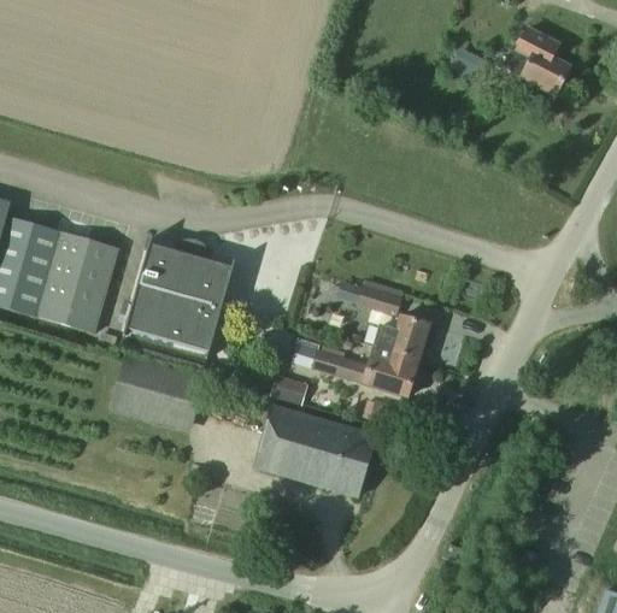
[(511,72),(519,76),(553,94),(569,65),(552,56),(559,42),(528,27),(516,49),(505,53),(511,72)]
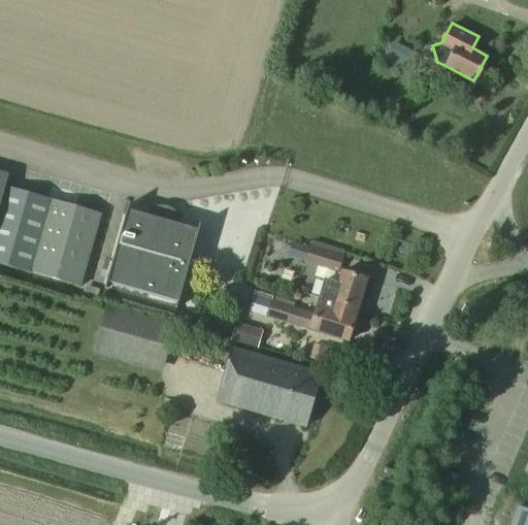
[(409,71),(419,54),(392,40),(383,59),(409,71)]
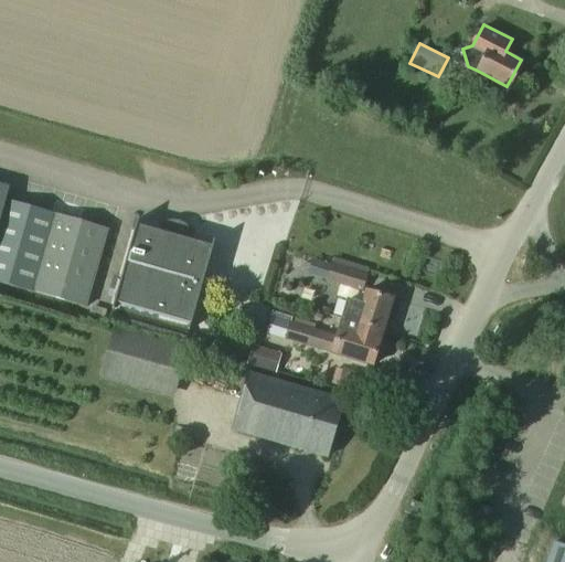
[(0,215),(6,198),(9,184),(0,181),(0,215)]
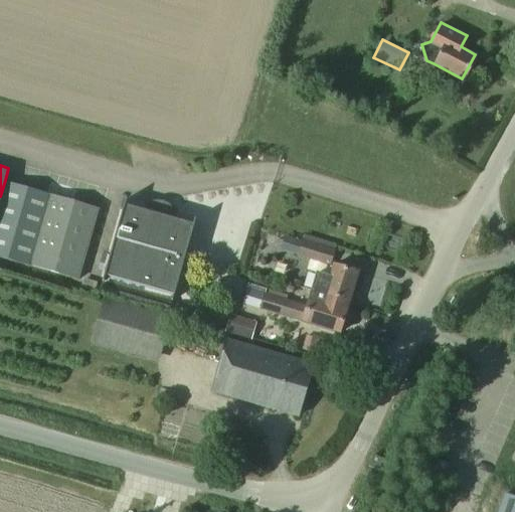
[(5,180),(0,196),(0,256),(78,279),(99,206),(5,180)]
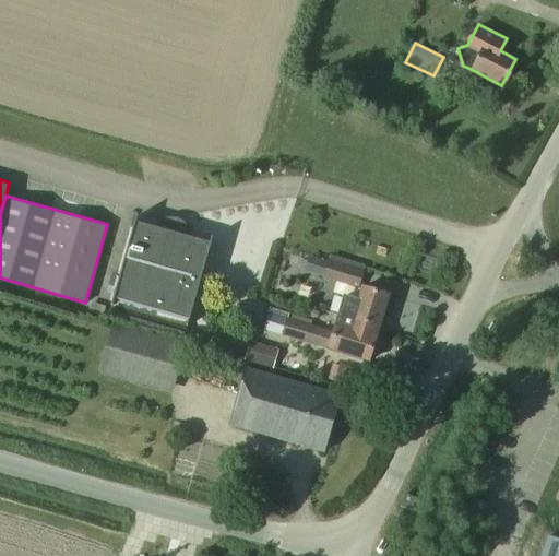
[(114,303),(116,296),(189,317),(187,323),(189,324),(214,236),(212,235),(211,241),(186,234),(188,225),(165,219),(163,228),(138,221),(139,214),(138,214),(113,303),(114,303)]
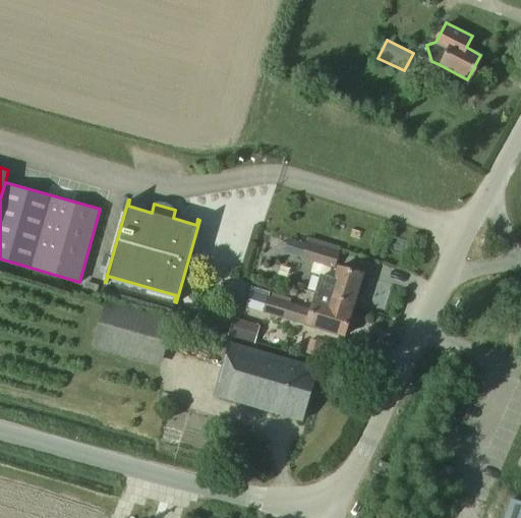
[(287,237),(283,251),(301,256),(305,242),(287,237)]
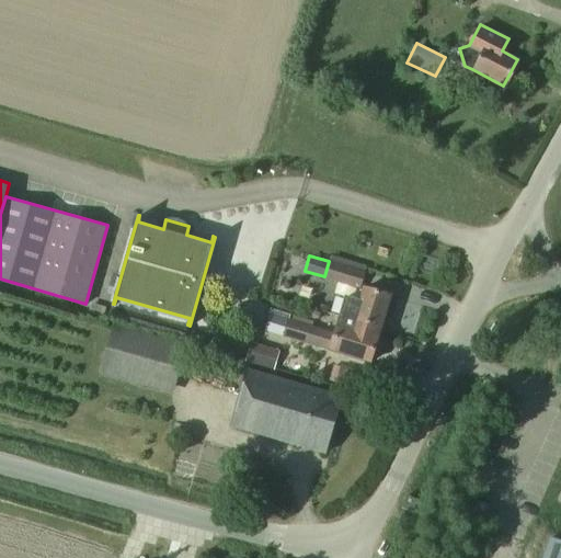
[(323,277),(359,288),(365,271),(329,260),(329,261),(324,276),(323,277)]
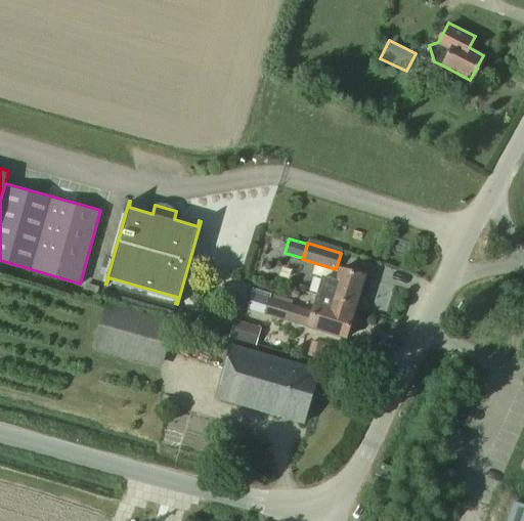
[(345,303),(355,305),(364,275),(338,267),(335,278),(321,274),(315,293),(345,302),(345,303)]
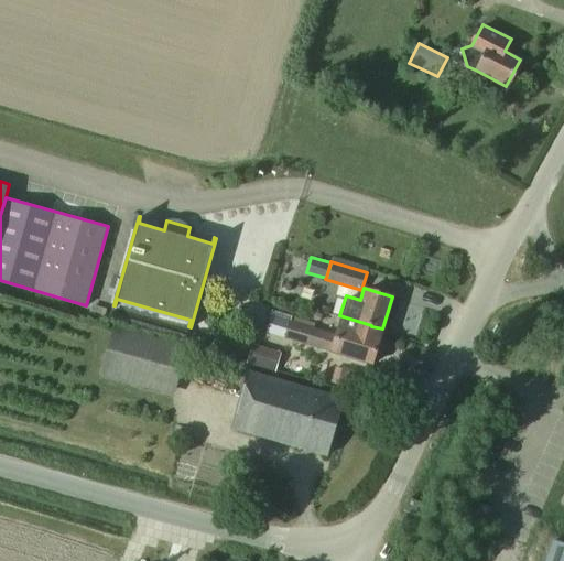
[(266,331),(285,336),(290,320),(270,314),(266,331)]
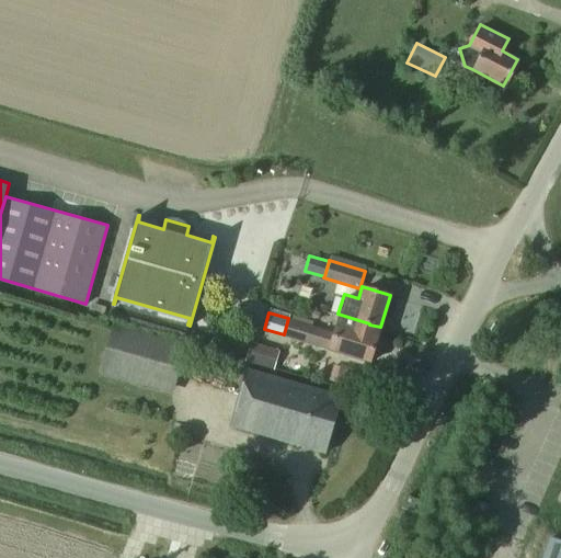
[(288,318),(284,334),(369,361),(371,355),(376,355),(379,344),(376,341),(379,328),(380,327),(369,325),(369,323),(338,314),(333,331),(311,325),(292,319),(289,318),(288,318)]
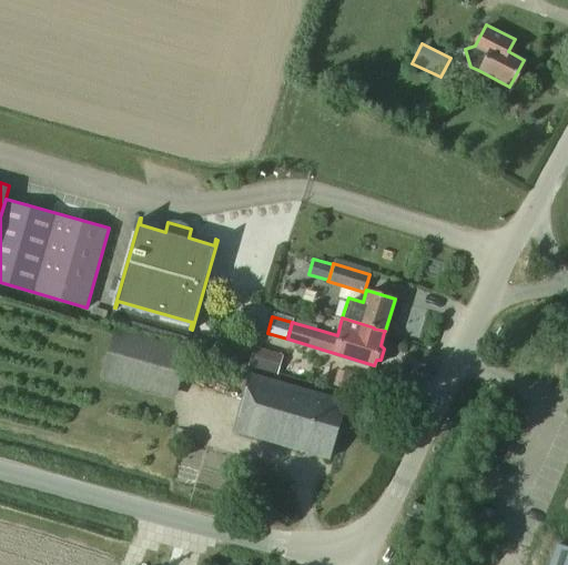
[(174,397),(188,347),(115,328),(99,376),(174,397)]
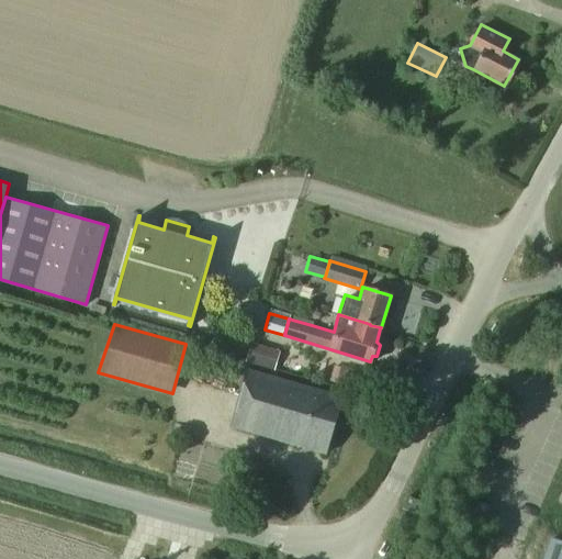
[(251,345),(247,360),(272,367),(276,351),(251,345)]
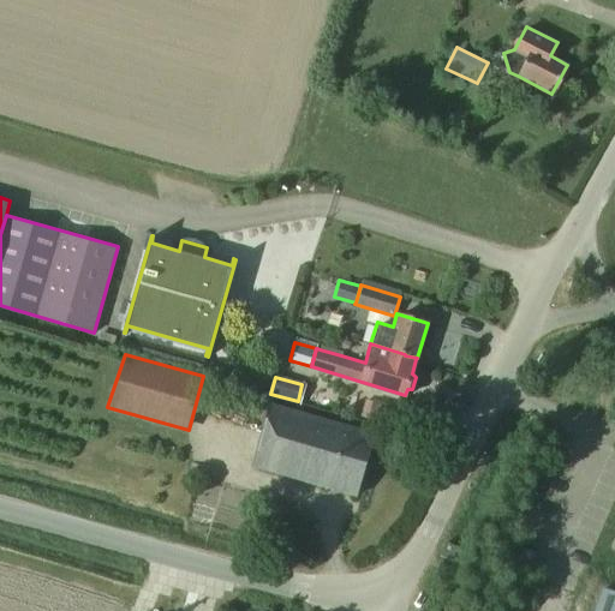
[(374,400),(369,418),(393,424),(398,408),(398,406),(374,400)]
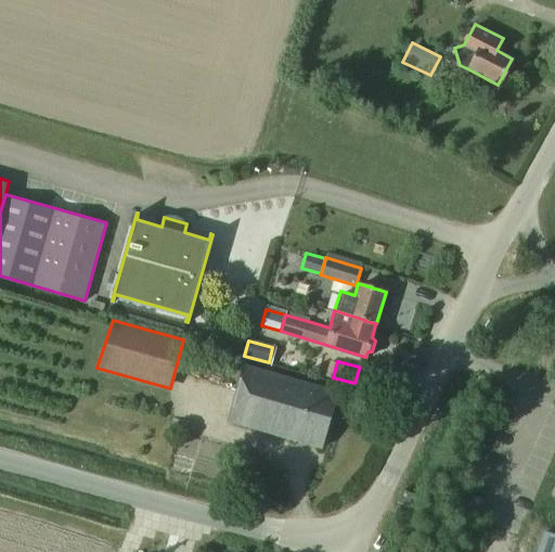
[(245,364),(229,420),(321,446),(337,390),(245,364)]
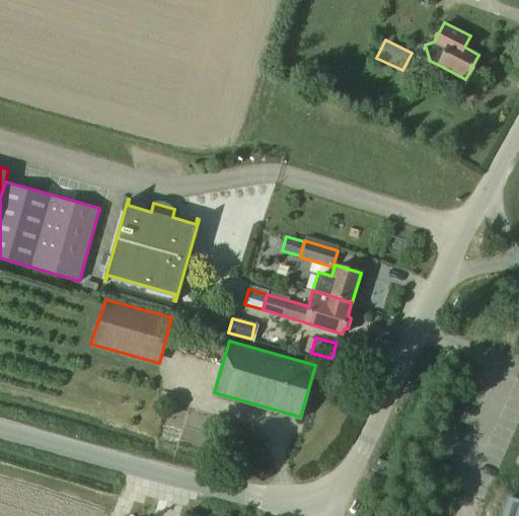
[(371,467),(382,472),(387,461),(376,456),(371,467)]
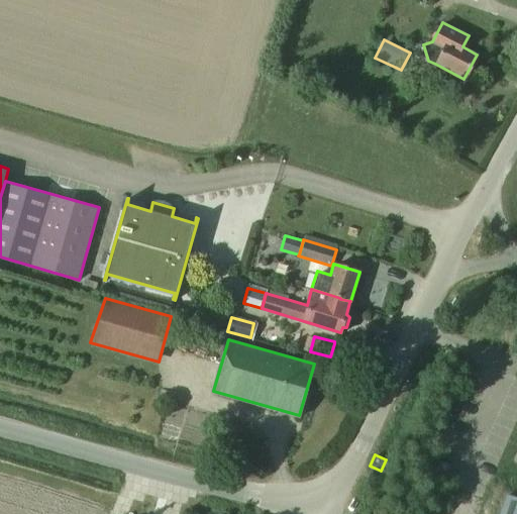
[(516,513),(516,497),(507,494),(500,513),(516,513)]
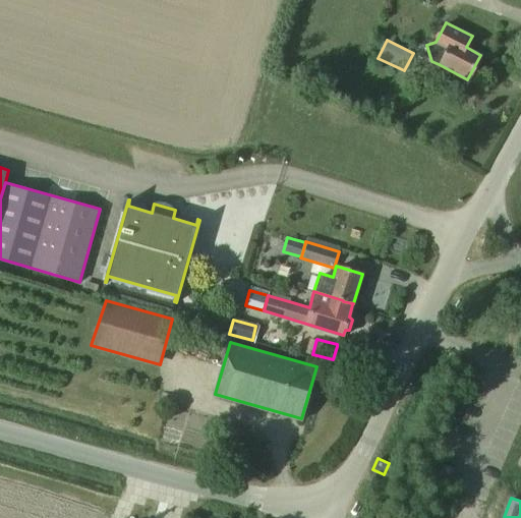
All buildings are outlined.
